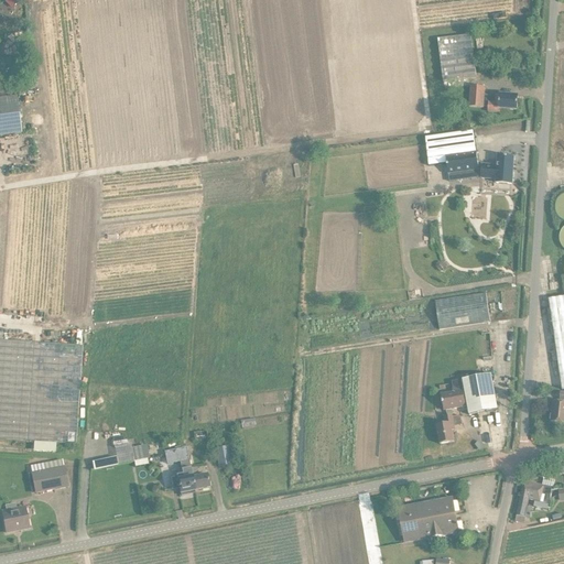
[(443,82),(476,77),(470,34),(437,39),(443,82)]
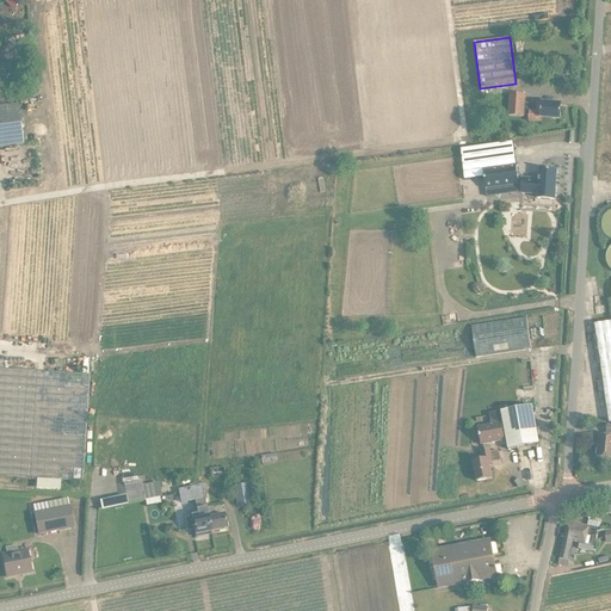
[(542,122),(542,118),(560,119),(561,104),(536,102),(536,104),(524,103),(525,93),(510,93),(507,116),(523,116),(523,115),(529,115),(528,121),(542,122)]
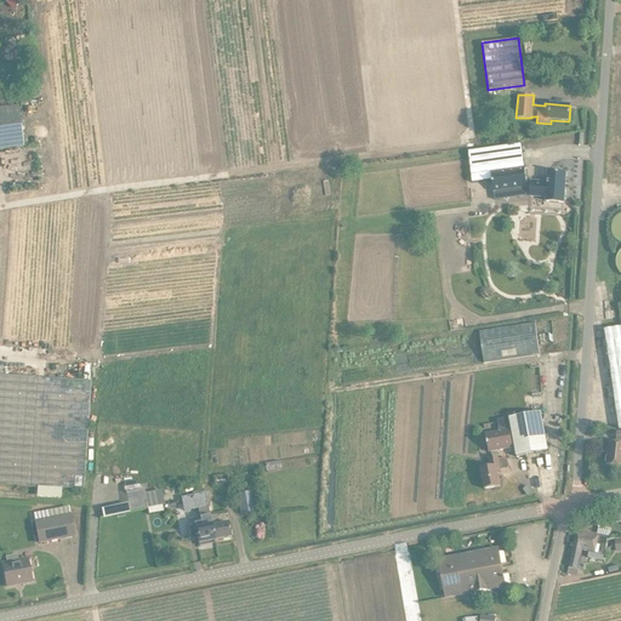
[(0,149),(23,147),(18,106),(0,108),(0,149)]
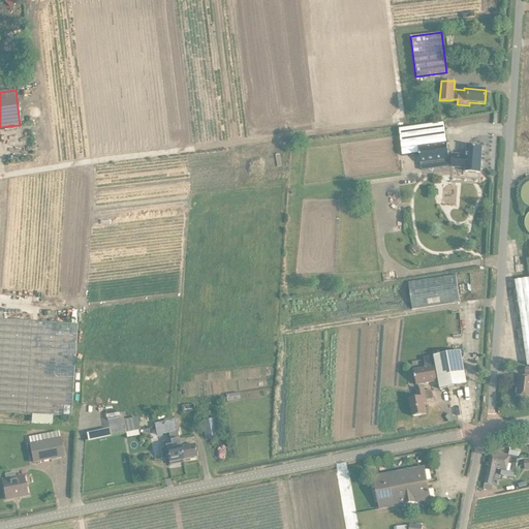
[(402,155),(418,153),(417,147),(446,143),(445,135),(444,122),(426,125),(409,127),(399,128),(402,155)]
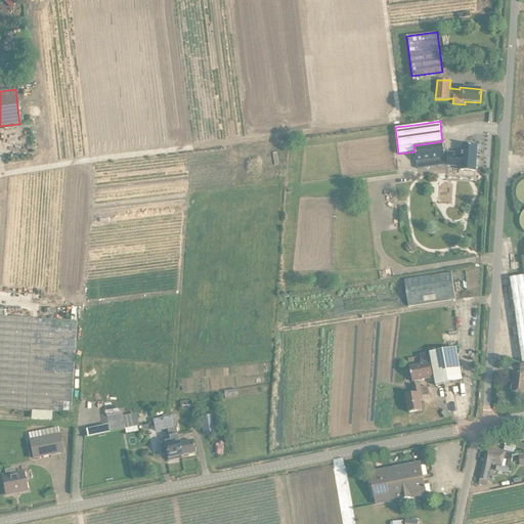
[(441,160),(445,160),(443,148),(442,141),(413,145),(415,151),(417,161),(417,162),(418,169),(418,171),(427,170),(426,160),(441,158),(441,160)]
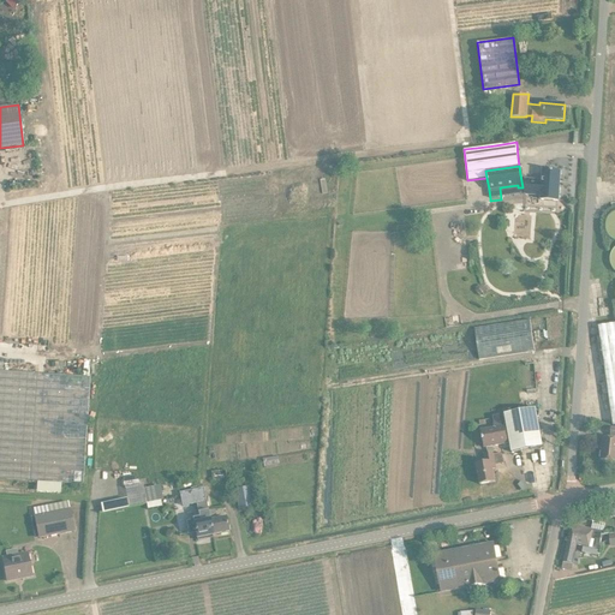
[(524,193),(533,195),(542,195),(542,192),(559,192),(560,172),(543,171),(542,180),(525,179),(524,193)]
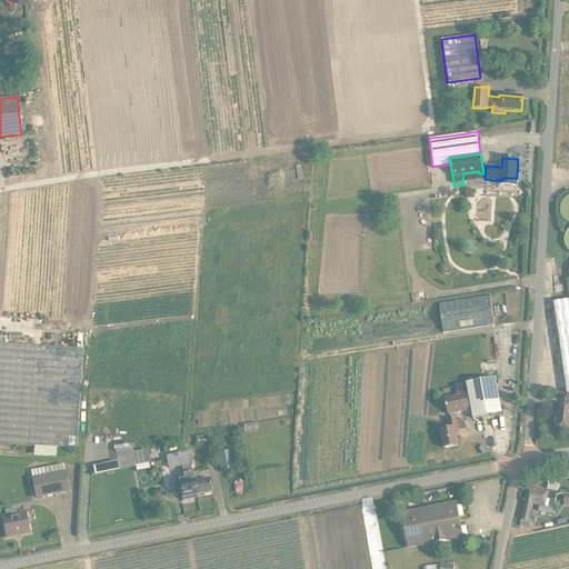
[(496,325),(491,295),(439,301),(443,331),(496,325)]
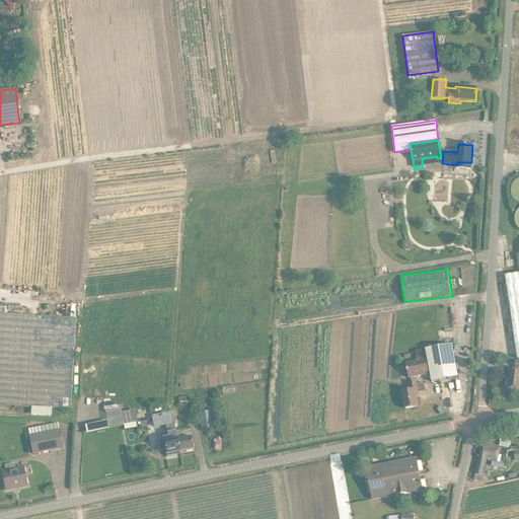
[(518,273),(505,276),(517,358),(518,358),(518,273)]
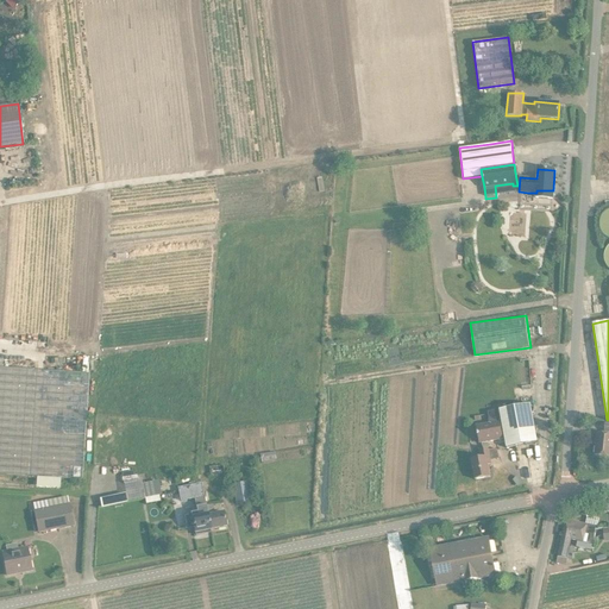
[(0,469),(87,475),(90,371),(0,365),(0,469)]
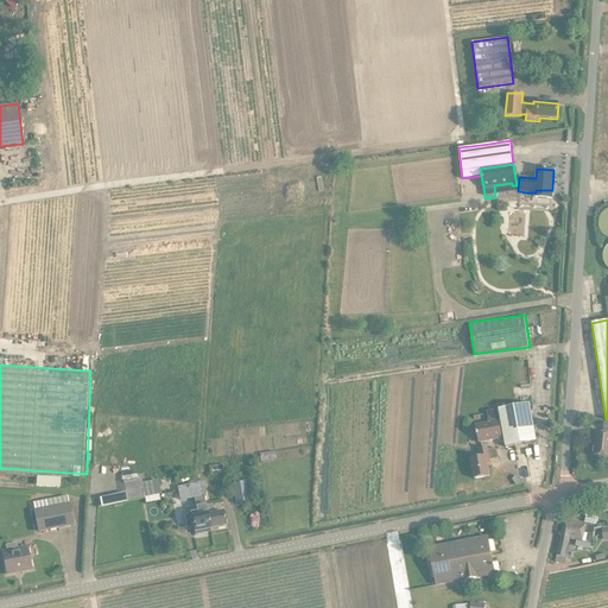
[(536,441),(529,404),(496,410),(502,438),(504,437),(505,447),(536,441)]
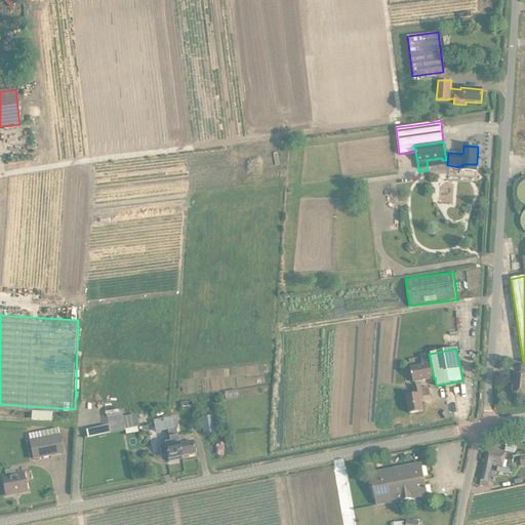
[(412,381),(434,378),(429,354),(420,355),(421,364),(410,367),(412,381)]
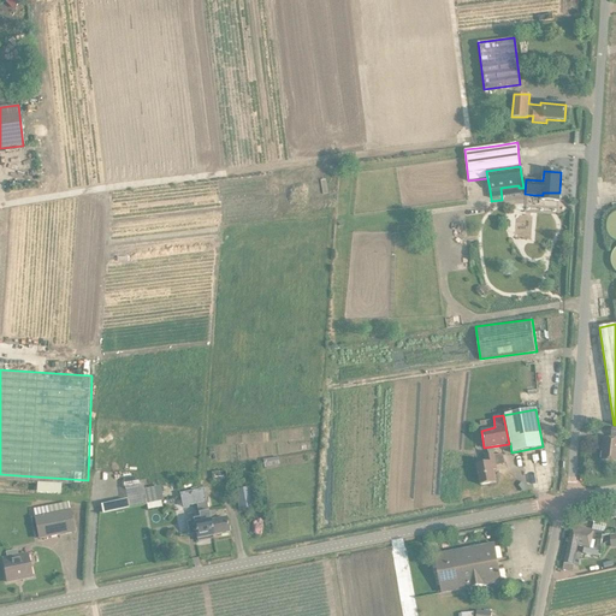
[(615,428),(612,428),(611,439),(604,438),(602,460),(615,461),(615,428)]
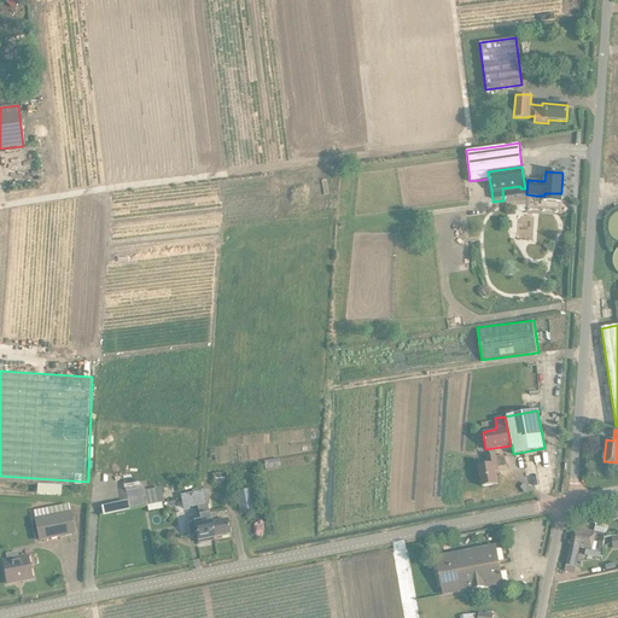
[(482,487),(497,484),(494,467),(497,467),(495,454),(487,456),(488,465),(478,466),(482,487)]
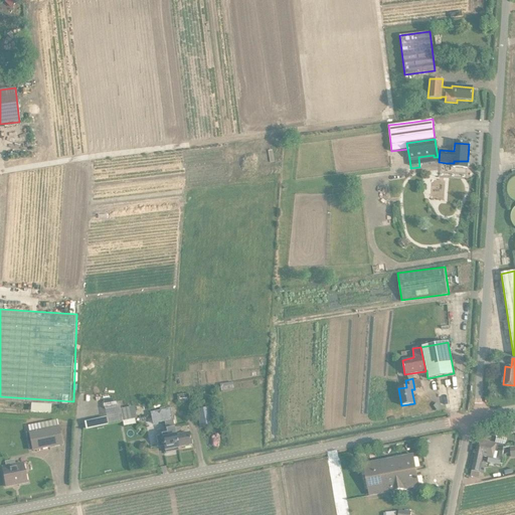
[(107,416),(84,421),(87,428),(123,420),(119,399),(104,402),(107,416)]
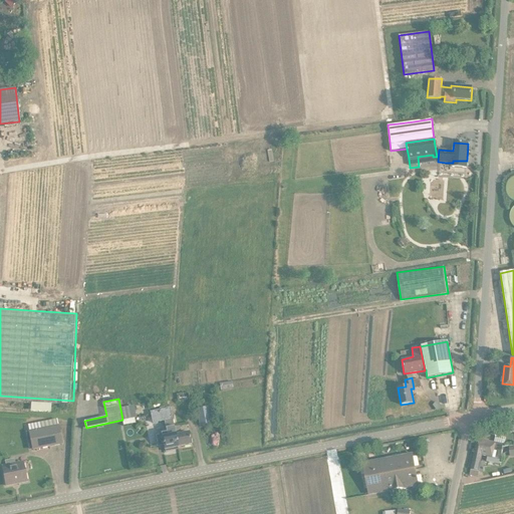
[(124,420),(136,417),(134,405),(121,408),(124,420)]
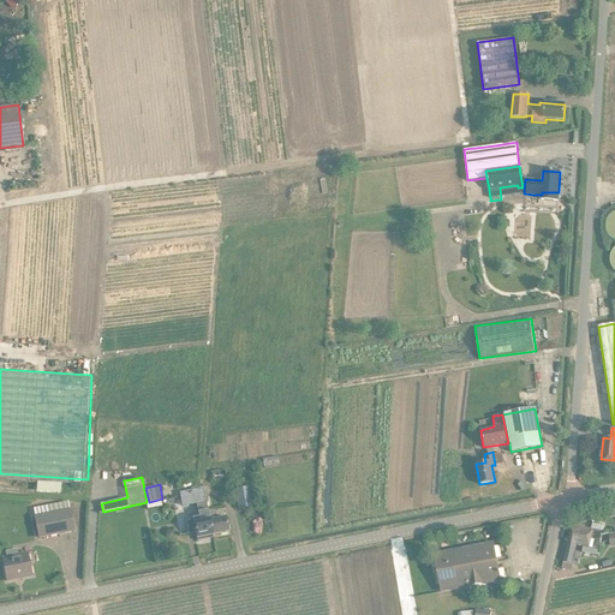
[(238,509),(252,507),(249,487),(234,490),(238,509)]
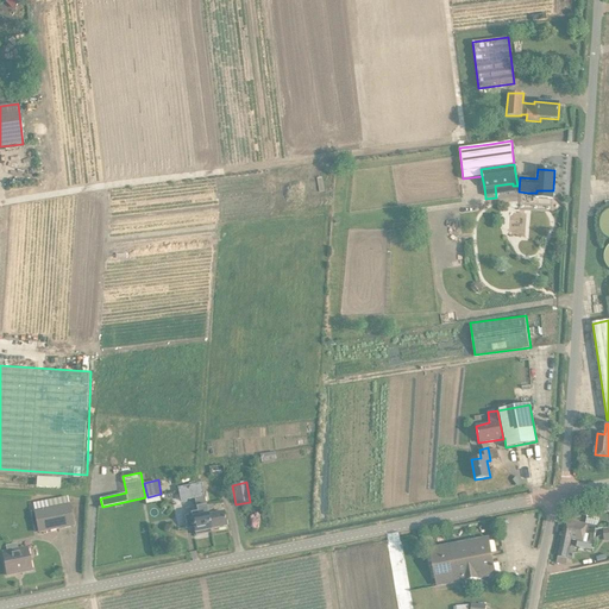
[(181,510),(190,509),(187,490),(177,493),(181,510)]
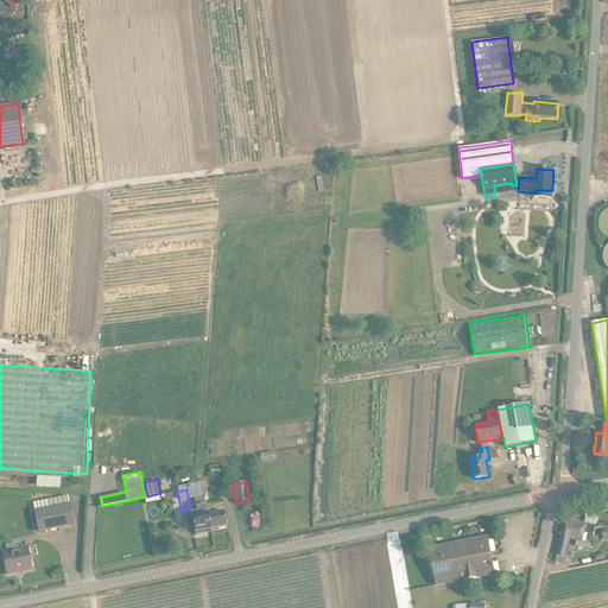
[(607,495),(589,499),(591,507),(607,504),(607,495)]
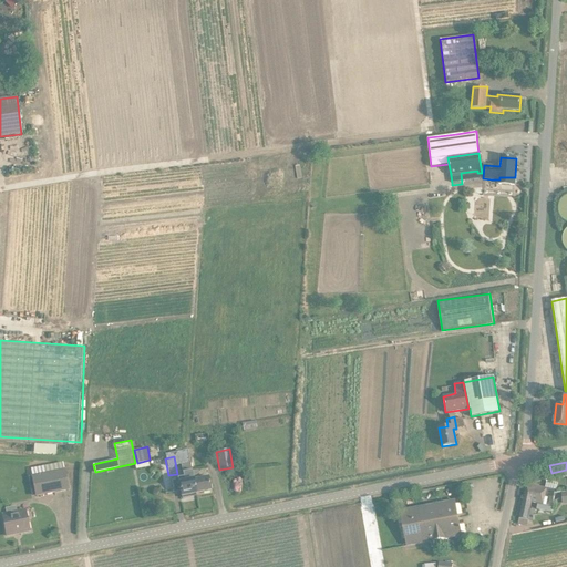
[(35,496),(69,490),(64,470),(31,475),(35,496)]
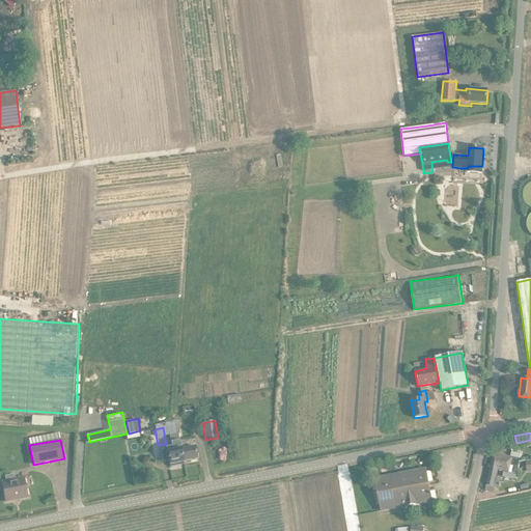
[(179,441),(184,462),(197,459),(195,446),(186,448),(185,440),(183,441),(179,441)]
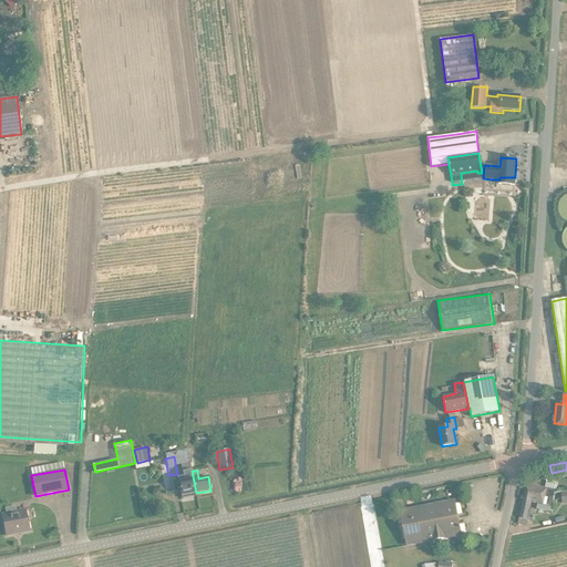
[(182,496),(182,498),(189,496),(189,494),(196,493),(192,471),(185,472),(185,476),(171,480),(173,492),(179,491),(181,496),(182,496)]
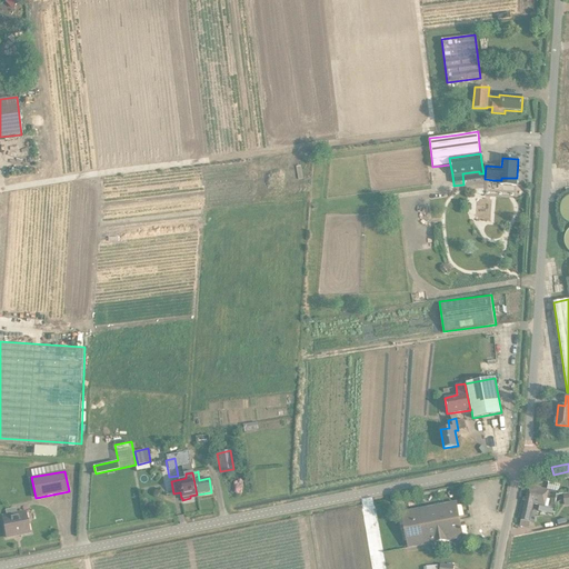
[(548,490),(528,486),(525,500),(533,502),(533,503),(555,508),(556,491),(548,490)]
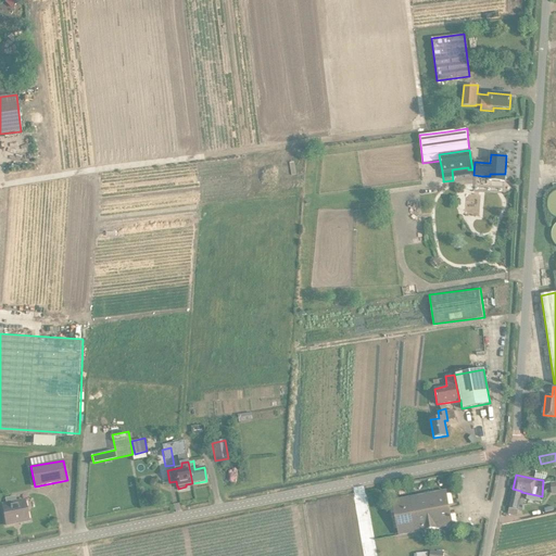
[(520,492),(521,492),(521,491),(513,489),(507,514),(517,515),(518,509),(521,510),(525,500),(519,498),(520,492)]
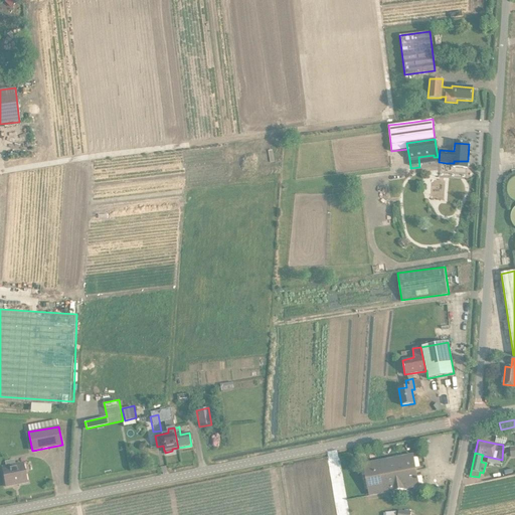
[(412,455),(363,464),(369,495),(418,486),(412,455)]
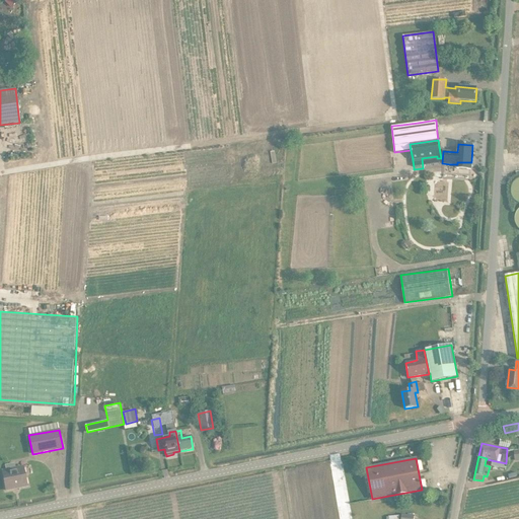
[(2,471),(6,491),(26,486),(22,466),(14,468),(13,463),(5,465),(6,470),(2,471)]
